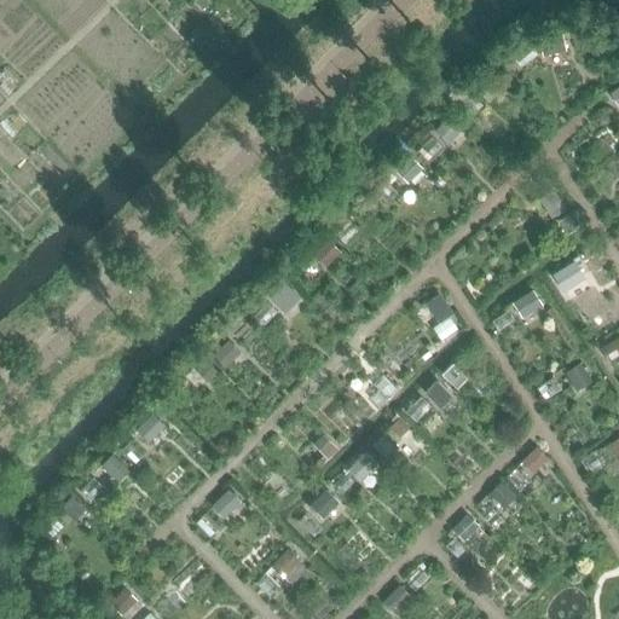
[(560,34),(539,39),(543,55),(565,48),(560,34)]
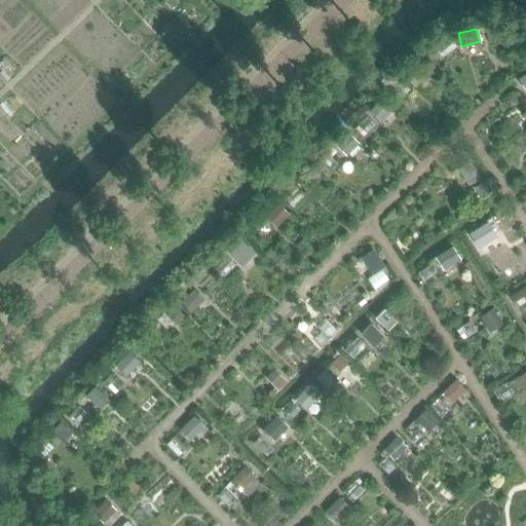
[(416,66),(405,76),(414,85),(424,75),(416,66)]
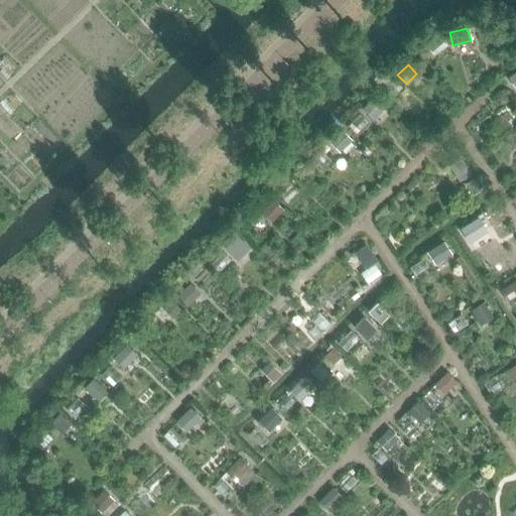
[(377,97),(363,110),(371,117),(384,104),(377,97)]
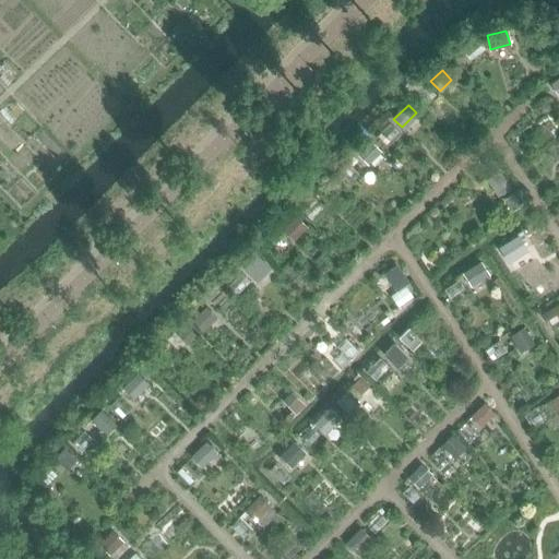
[(370,142),(358,154),(359,157),(367,164),(379,152),(370,142)]
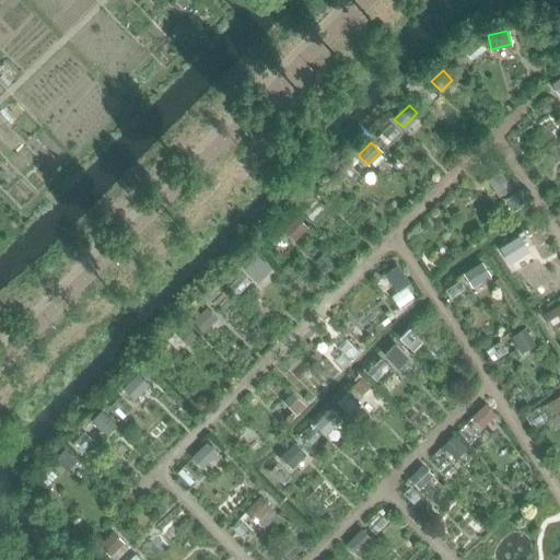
[(500,172),(488,179),(499,196),(510,189),(500,172)]
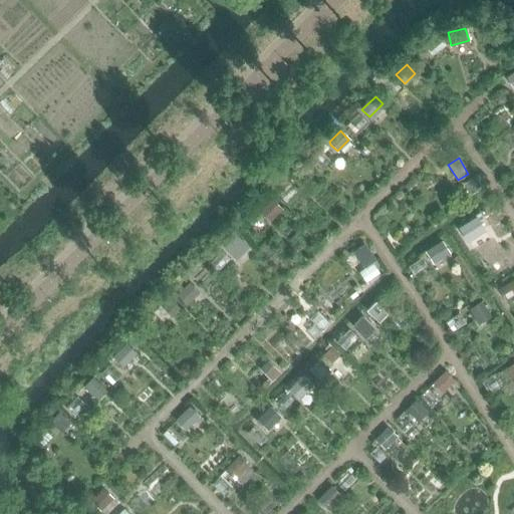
[(271,200),(260,212),(269,221),(280,209),(271,200)]
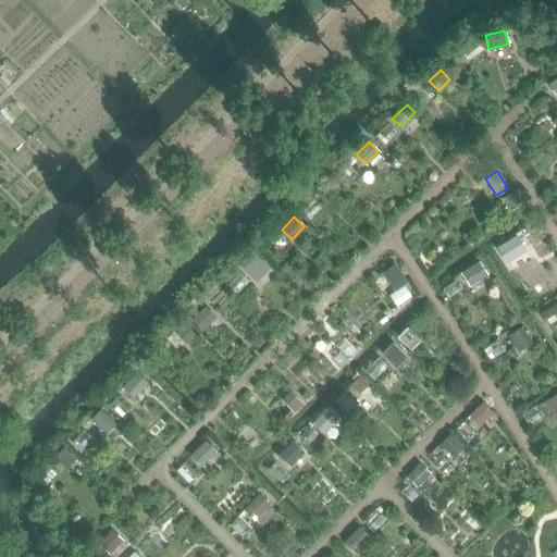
[(516,237),(499,248),(507,260),(523,249),(516,237)]
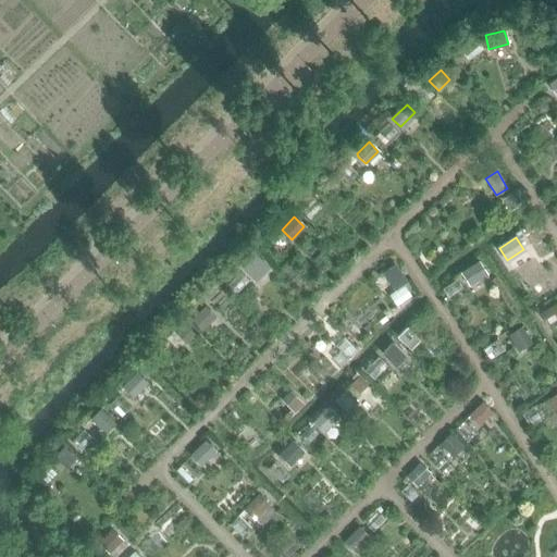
[(256,256),(243,268),(256,280),(268,268),(256,256)]
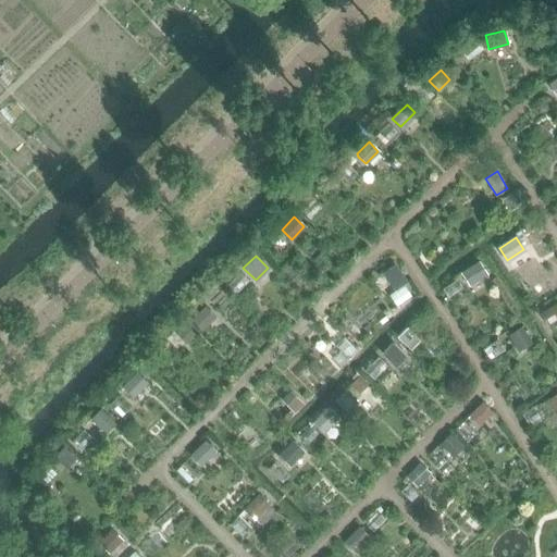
[(479,261),(461,272),(469,284),(486,274),(479,261)]
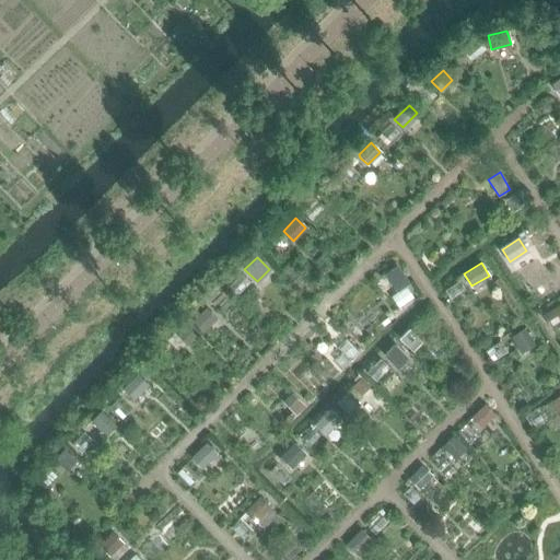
[(397,267),(385,275),(397,291),(408,283),(397,267)]
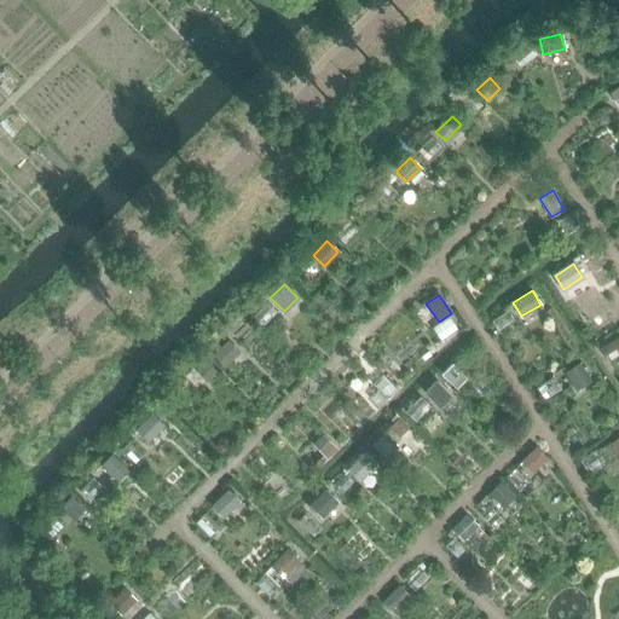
[(618,336),(601,348),(611,363),(618,357),(618,336)]
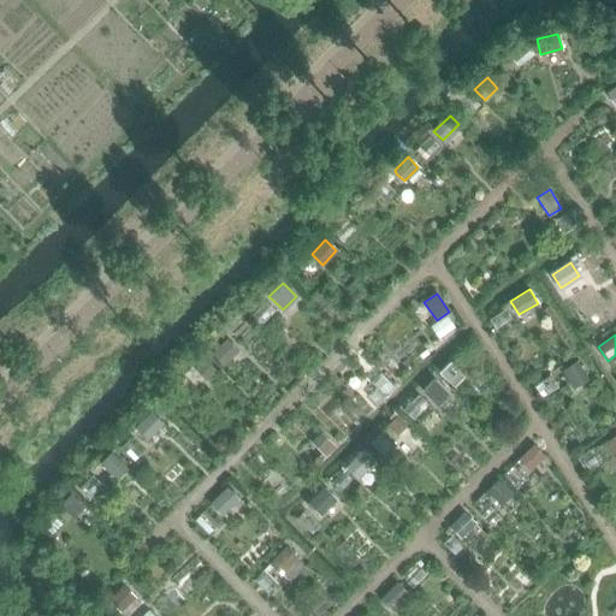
[(225,338),(212,353),(224,363),(237,350),(225,338)]
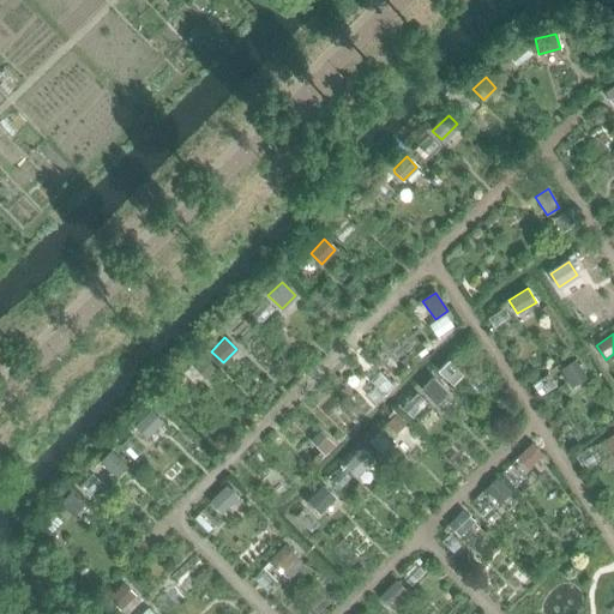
[(449,360),(438,372),(452,385),(462,374),(449,360)]
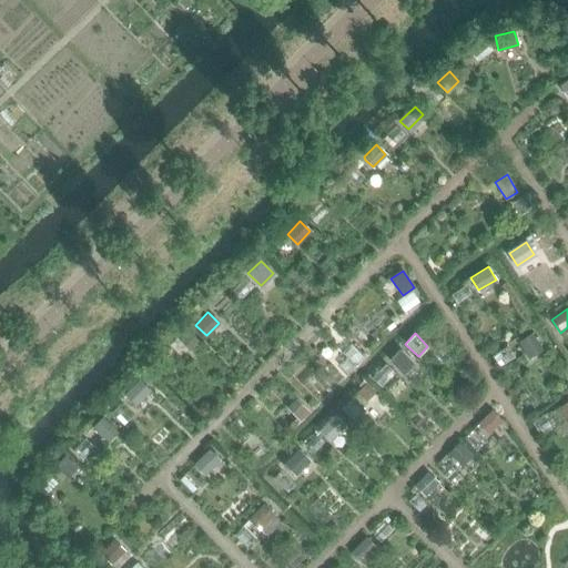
[(531,335),(519,342),(529,357),(540,350),(531,335)]
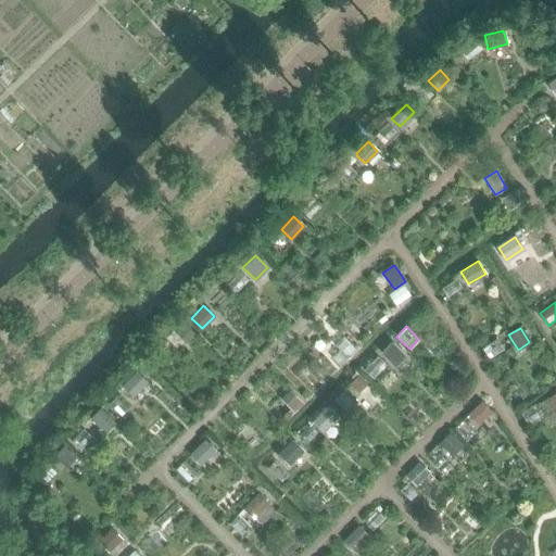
[(391,341),(380,352),(394,366),(405,355),(391,341)]
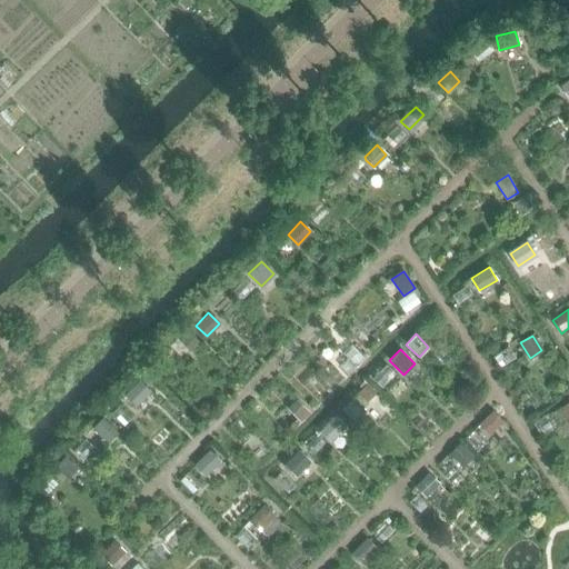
[(139,380),(123,396),(136,407),(150,391),(139,380)]
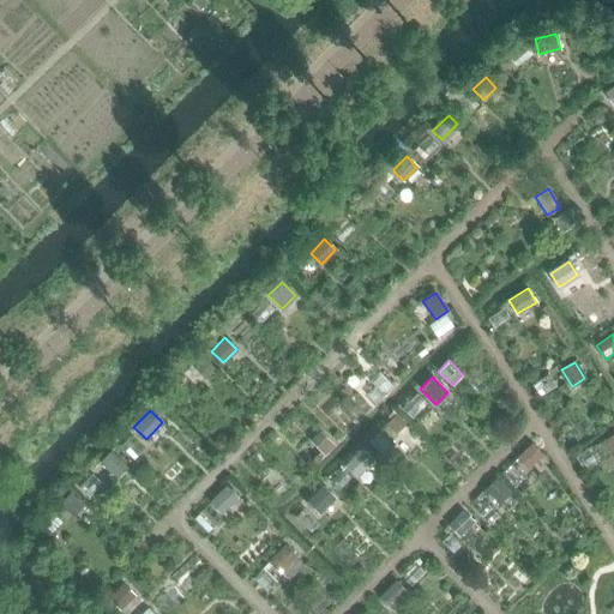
[(395,414),(385,423),(395,433),(404,423),(395,414)]
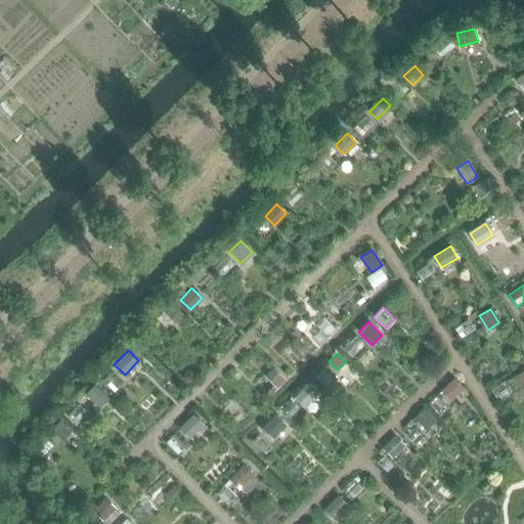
[(272,368),(265,376),(276,388),(285,381),(272,368)]
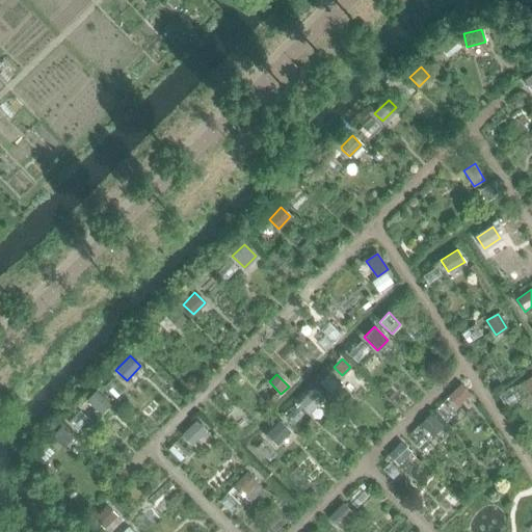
[(460,384),(448,396),(457,405),(470,394),(460,384)]
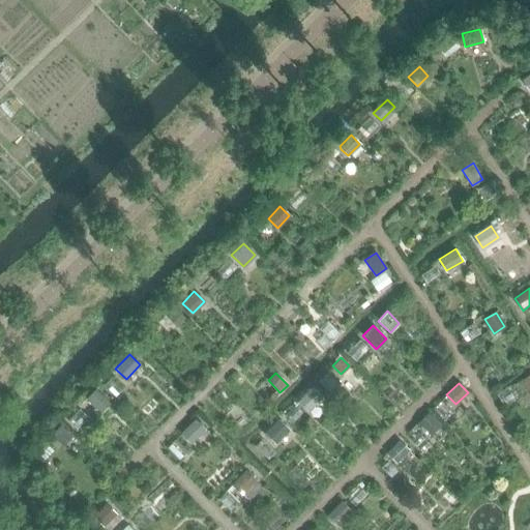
[(311,388),(298,402),(307,411),(320,398),(311,388)]
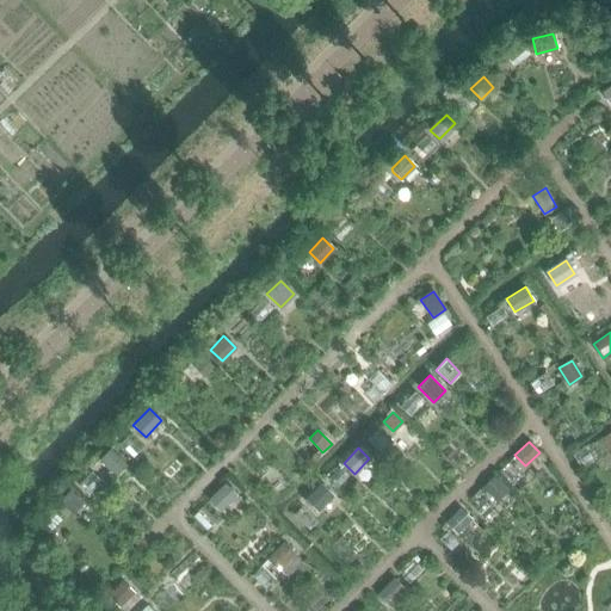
[(110,449),(99,460),(116,475),(127,464),(110,449)]
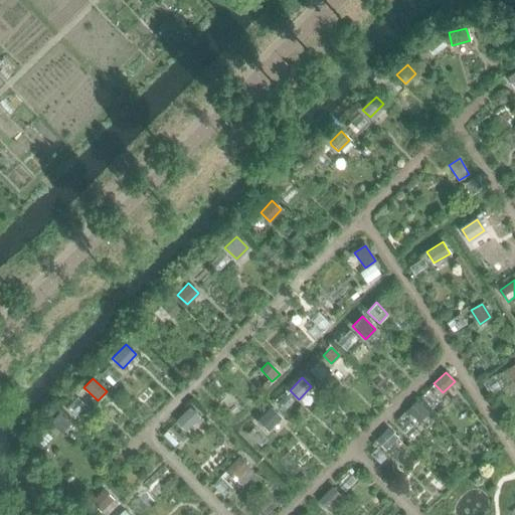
[(416,401),(405,412),(407,414),(409,412),(418,422),(427,412),(416,401)]
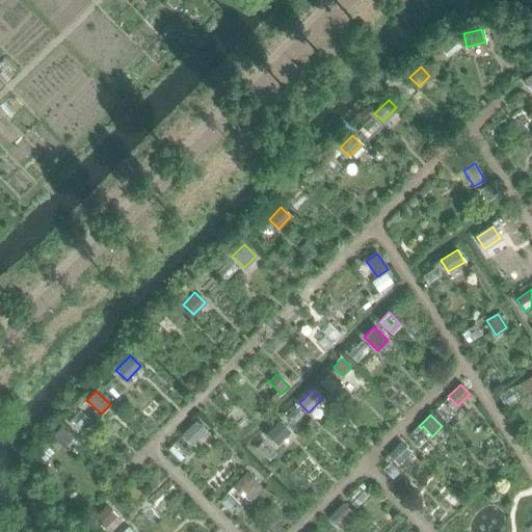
[(195,421),(182,434),(191,445),(206,431),(195,421)]
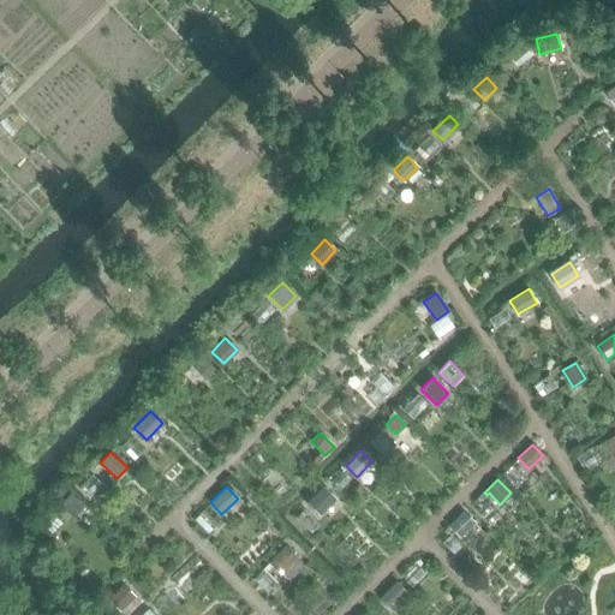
[(324,488),(309,503),(320,514),(335,499),(324,488)]
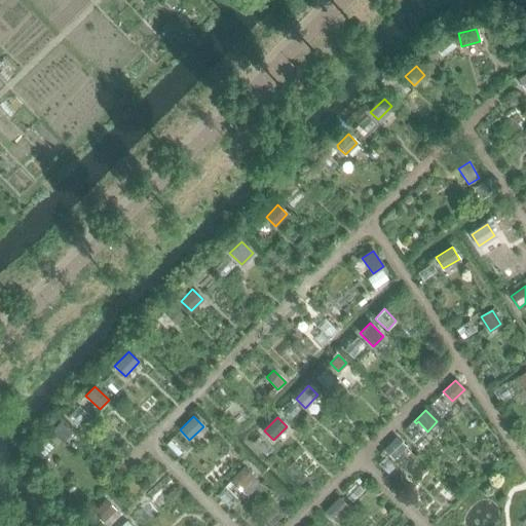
[(61,422),(50,431),(60,440),(69,430),(61,422)]
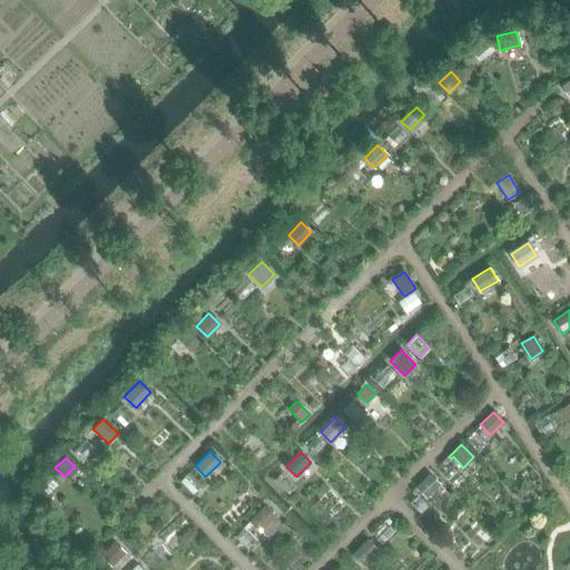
[(36,487),(49,499),(64,484),(50,472),(36,487)]
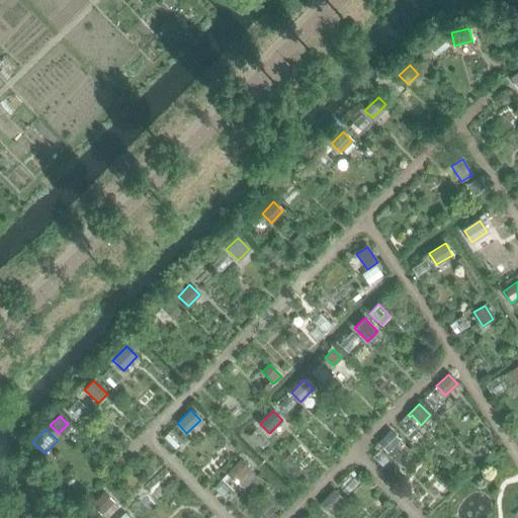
[(391,431),(379,443),(387,451),(400,440),(391,431)]
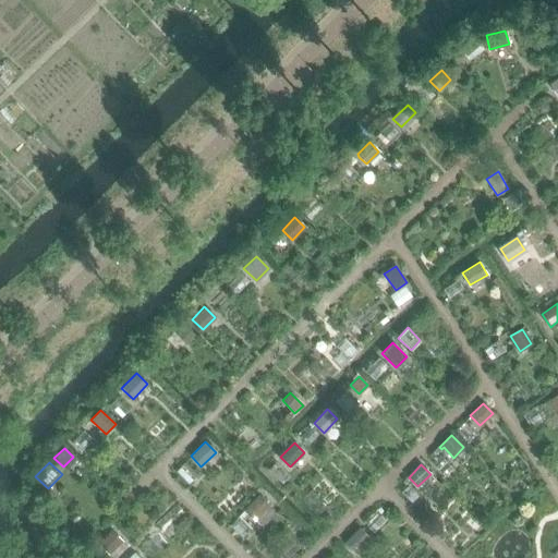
[(259,496),(239,517),(241,520),(247,513),(254,520),(268,505),(259,496)]
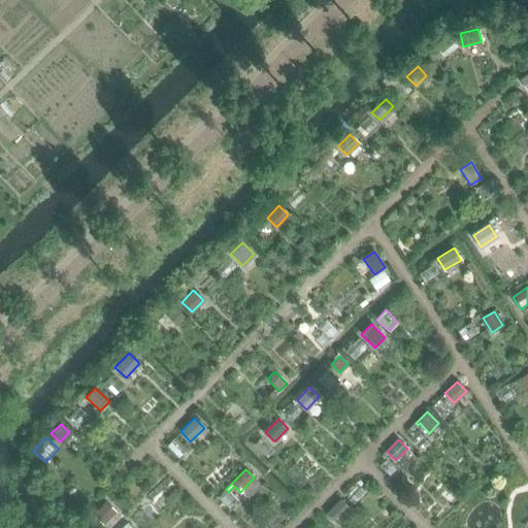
[(340,498),(326,514),(335,522),(350,507),(340,498)]
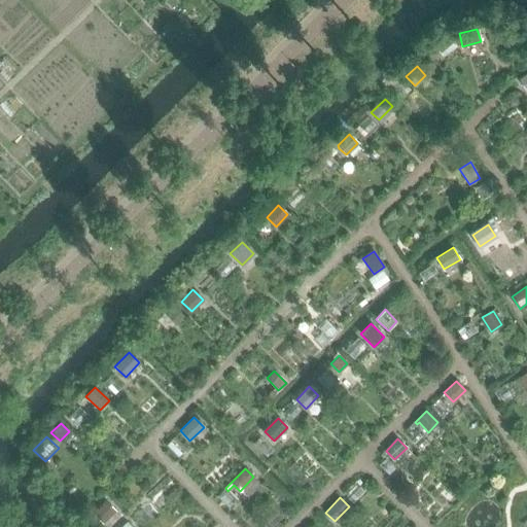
[(106,501),(94,514),(103,522),(115,511),(106,501)]
